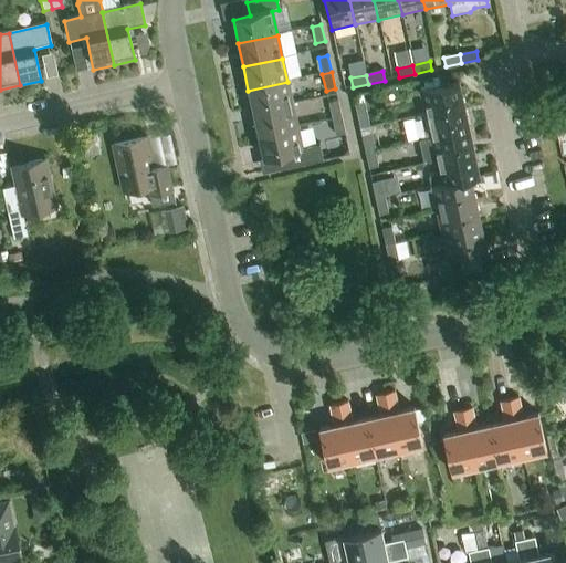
[(293,105),(287,82),(248,91),(253,114),(293,105)]
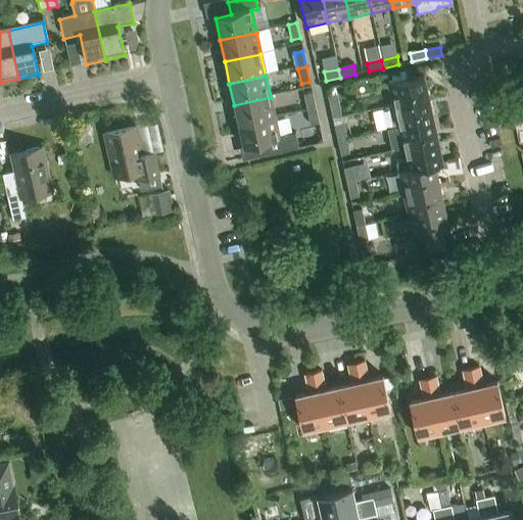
[(387,85),(392,107),(428,99),(424,78),(387,85)]
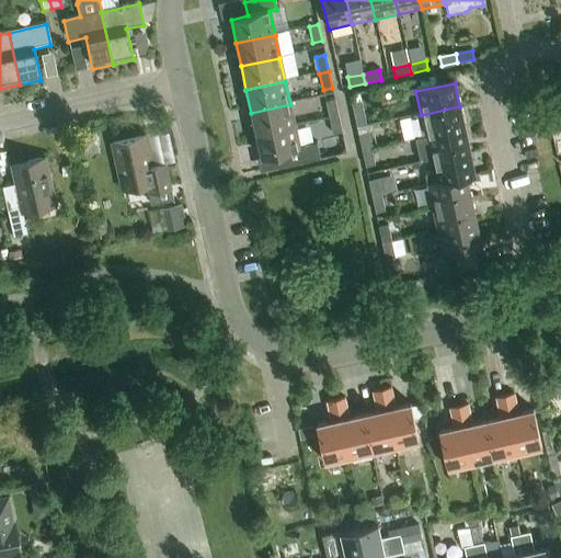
[(366,125),(361,97),(351,99),(356,127),(366,125)]
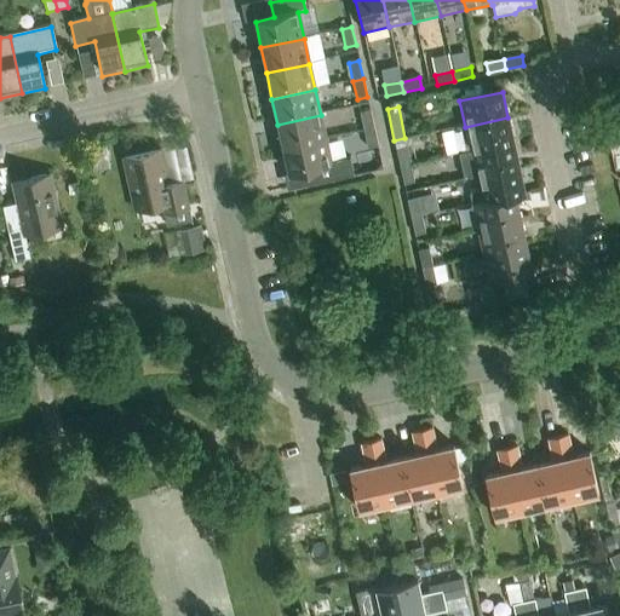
[(360,114),(363,132),(374,130),(371,111),(360,114)]
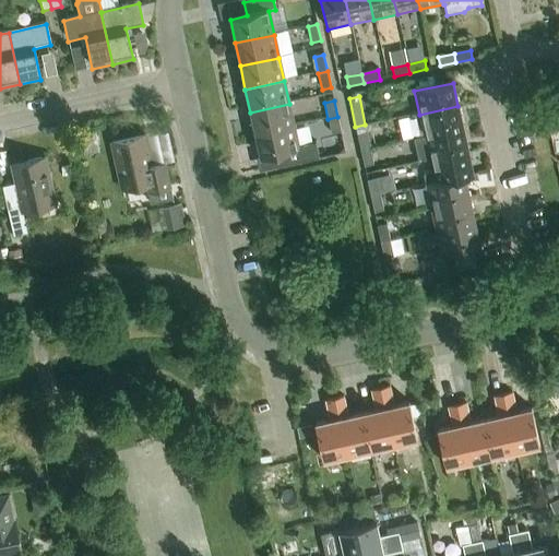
[(294,127),(289,104),(250,113),(256,135),(294,127)]
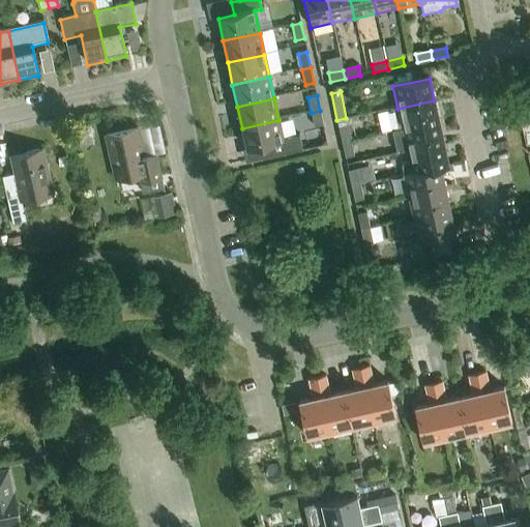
[(434,100),(398,109),(398,110),(390,111),(391,114),(388,114),(392,133),(439,123),(434,100)]
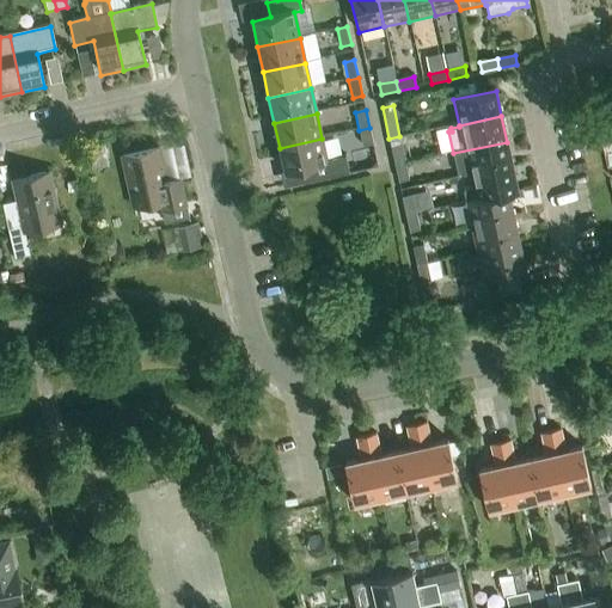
[(369,128),(359,130),(362,147),(373,145),(369,128)]
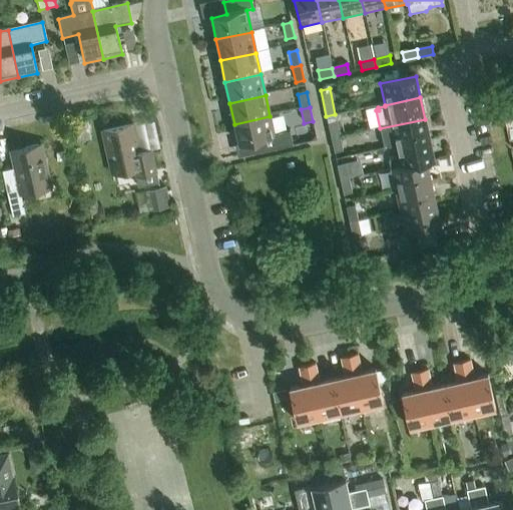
[(234,124),(238,146),(254,142),(257,154),(293,146),(290,132),(274,136),(270,116),(234,124)]
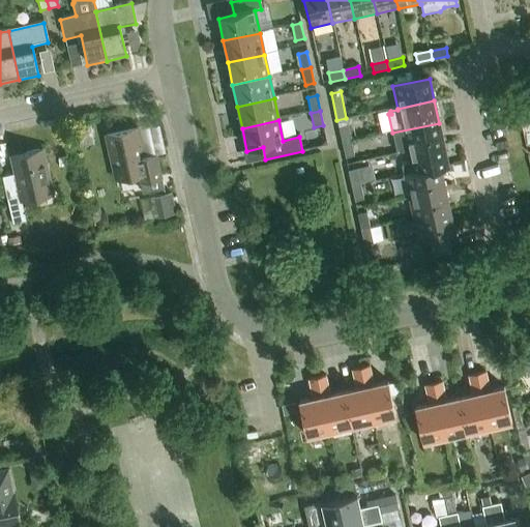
[(407,151),(407,152),(444,145),(439,123),(392,133),(396,154),(407,151)]
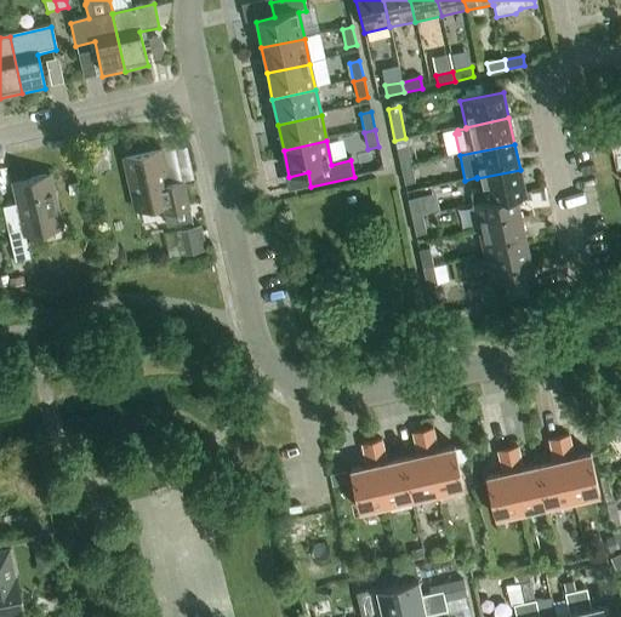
[(402,169),(412,166),(408,147),(397,149),(402,169)]
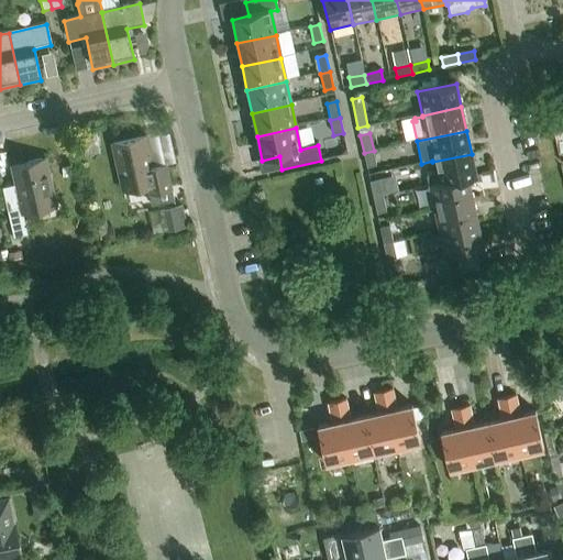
[(145,139),(112,146),(122,193),(147,187),(150,196),(152,208),(174,202),(172,191),(166,166),(153,168),(145,139)]
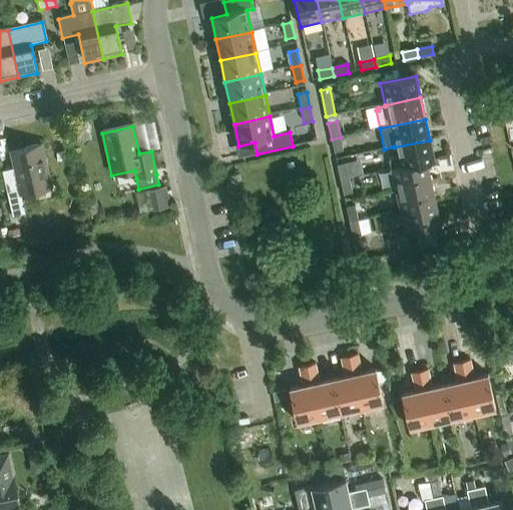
[(341,137),(332,139),(335,153),(344,151),(341,137)]
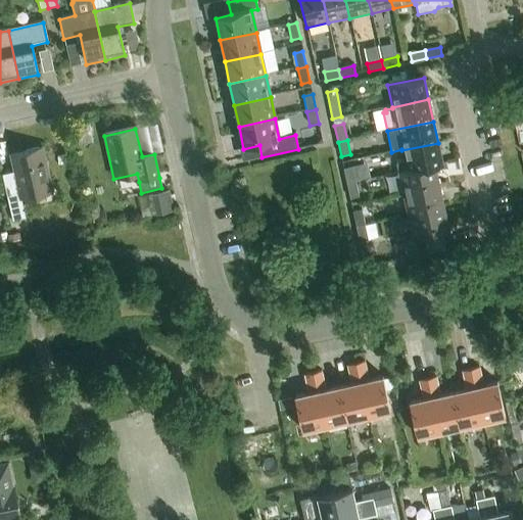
[(401,150),(403,162),(396,163),(398,174),(442,164),(438,143),(401,150)]
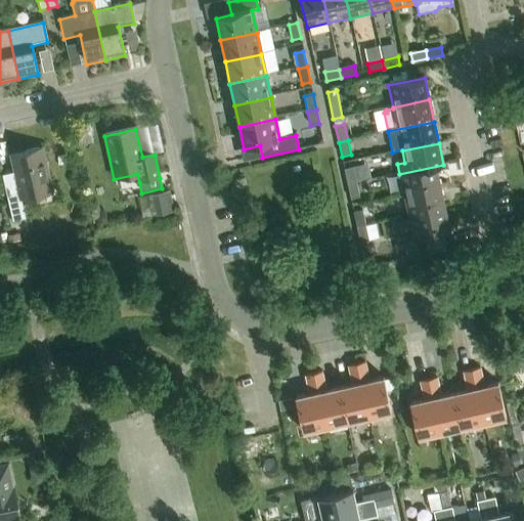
[(20,200),(52,193),(42,149),(11,157),(19,196),(7,199),(12,222),(26,219),(20,200)]
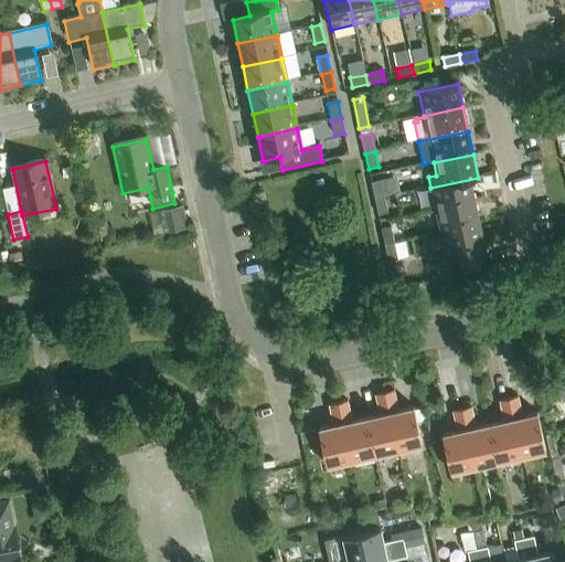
[(371,183),(375,200),(384,198),(400,194),(396,178),(371,183)]
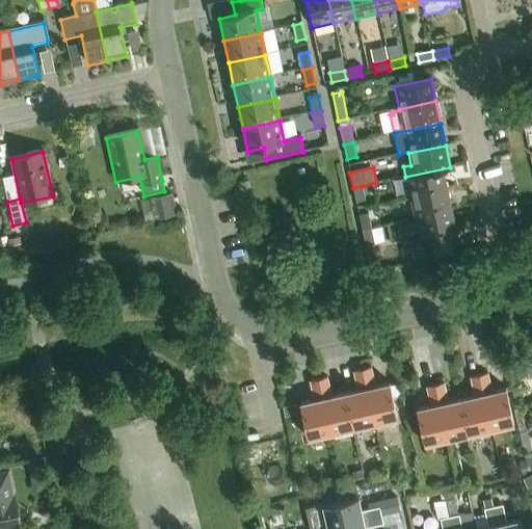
[(405,177),(409,200),(447,191),(442,169),(450,168),(450,167),(405,177)]
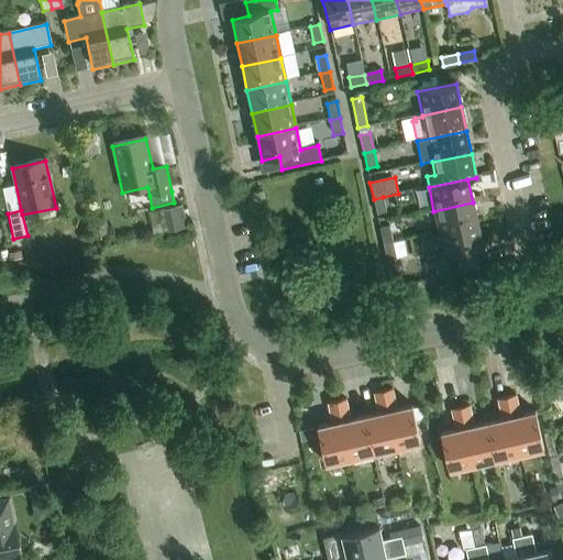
[(386,212),(383,197),(374,199),(377,215),(386,212)]
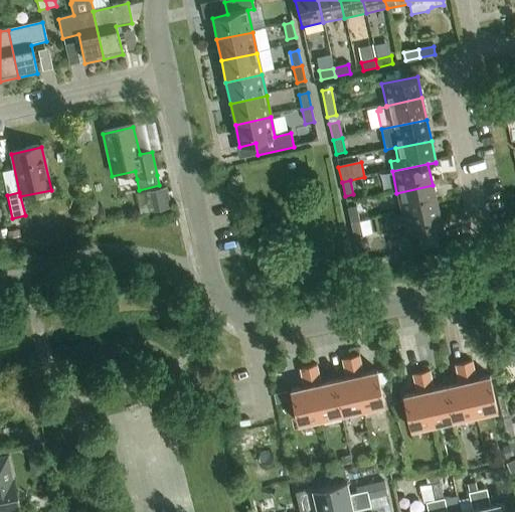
[(396,193),(401,214),(438,206),(433,185),(396,193)]
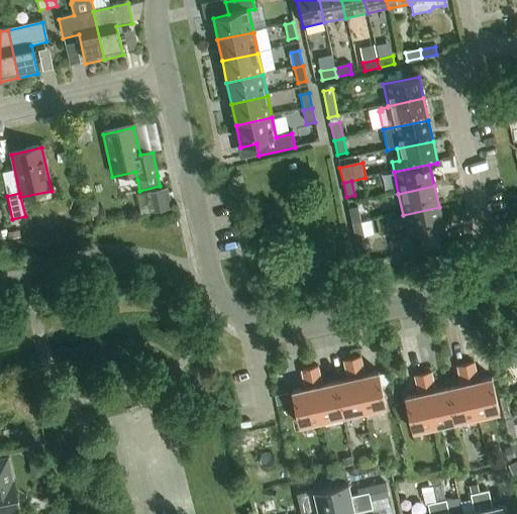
[(167,190),(146,194),(151,214),(171,210),(167,190)]
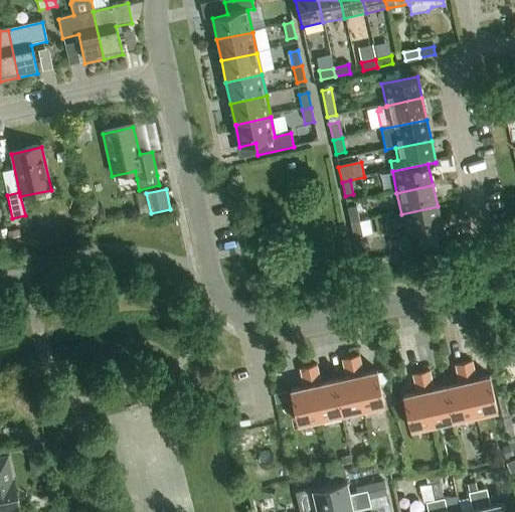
[(442,228),(438,206),(401,214),(406,235),(442,228)]
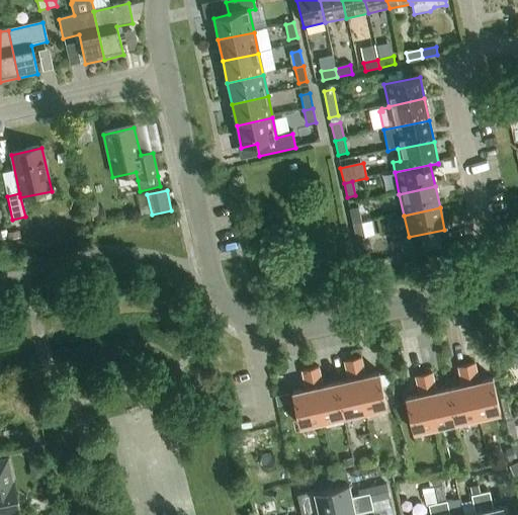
[(358,208),(350,210),(353,227),(362,225),(361,224),(358,208)]
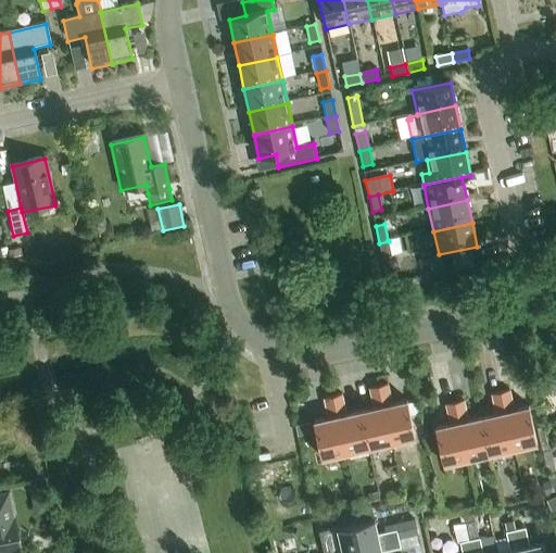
[(389,241),(379,243),(382,259),(392,256),(389,241)]
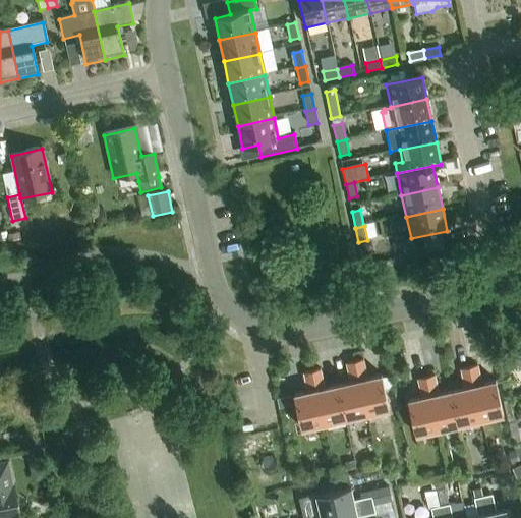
[(420,242),(405,245),(407,257),(423,253),(420,242)]
